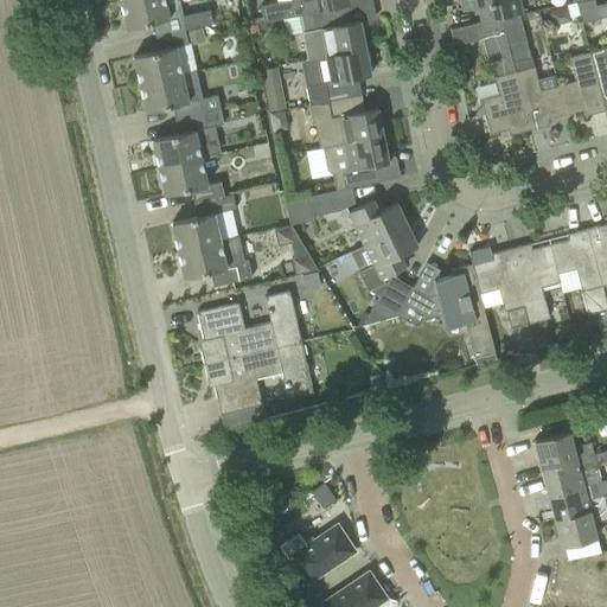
[(177,1),(165,5),(163,0),(123,0),(119,1),(126,29),(152,23),(155,37),(184,30),(177,1)]
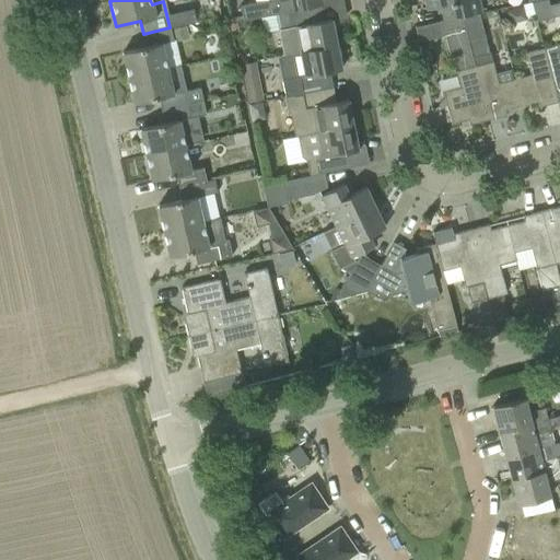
[(259,0),(240,4),(243,21),(276,14),(321,4),(319,0),(259,0)]
